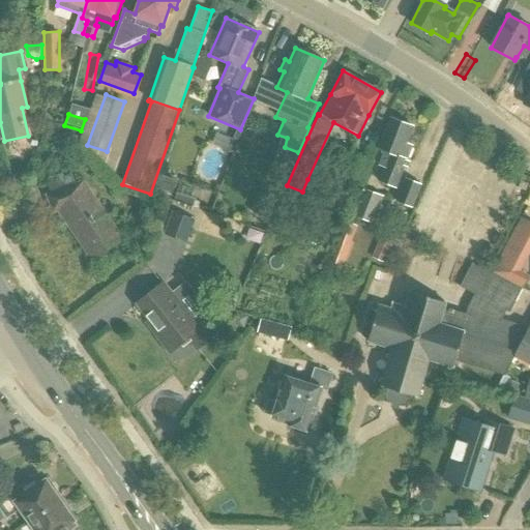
[(406,159),(412,145),(406,143),(412,126),(389,117),(377,148),(383,151),(378,166),(383,168),(378,181),(394,188),(406,159)]
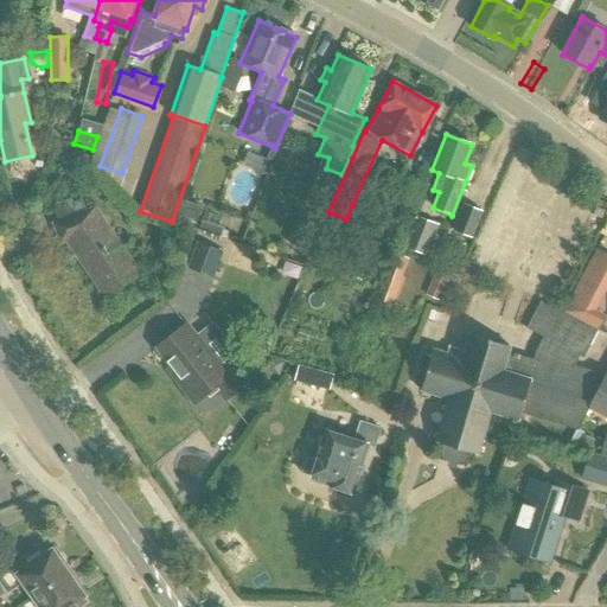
[(72,202),(71,198),(62,200),(64,205),(53,209),(55,211),(58,222),(55,224),(61,242),(66,240),(104,296),(138,274),(95,209),(87,212),(81,199),(72,202)]
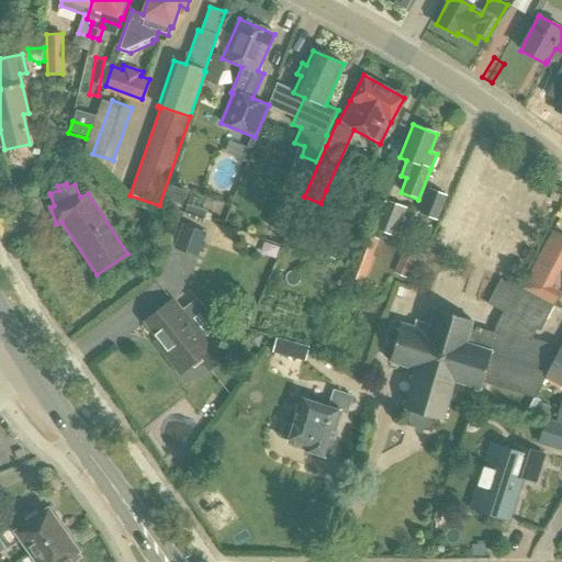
[(169,186),(164,199),(181,205),(186,191),(169,186)]
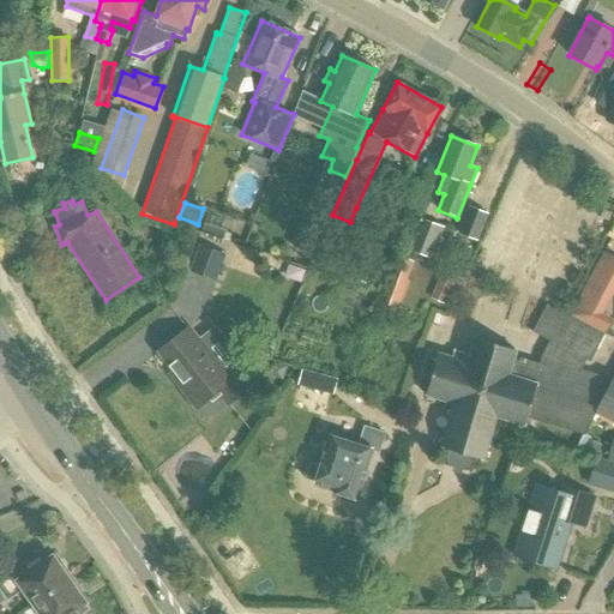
[(477,241),(488,214),(469,205),(458,234),(477,241)]
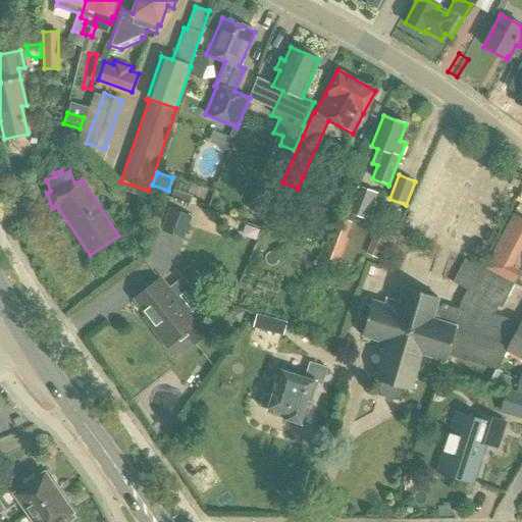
[(267,217),(277,194),(256,185),(246,208),(267,217)]
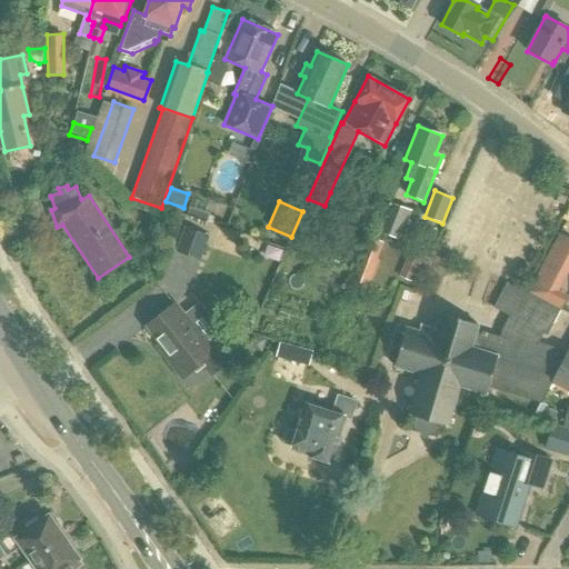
[(400,240),(411,210),(388,201),(376,231),(400,240)]
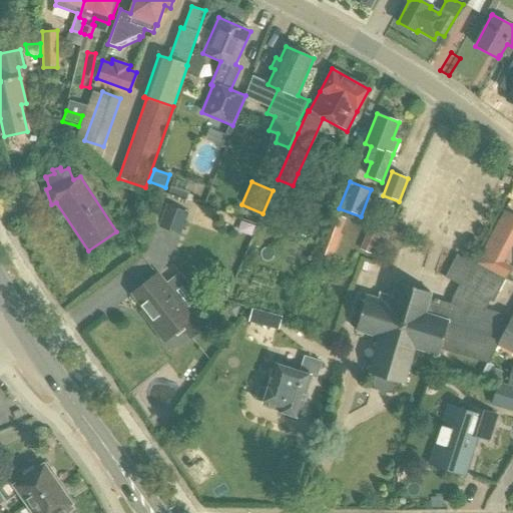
[(180,235),(188,212),(166,204),(157,226),(180,235)]
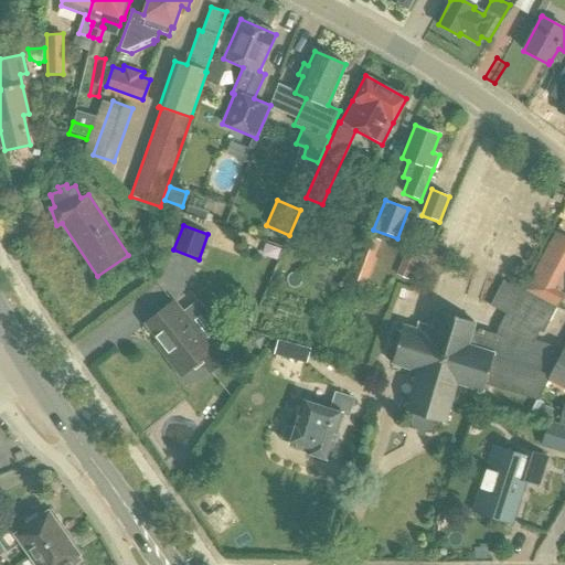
[(363,285),(381,241),(369,236),(352,280),(363,285)]
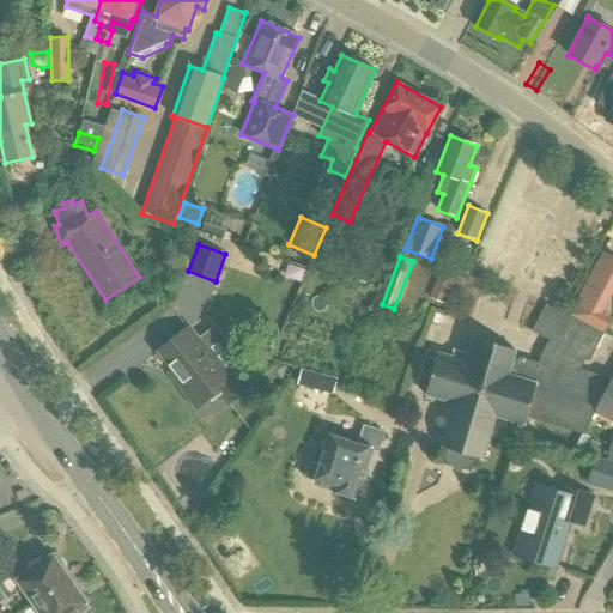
[(584,280),(569,311),(602,329),(610,315),(601,310),(610,293),(584,280)]
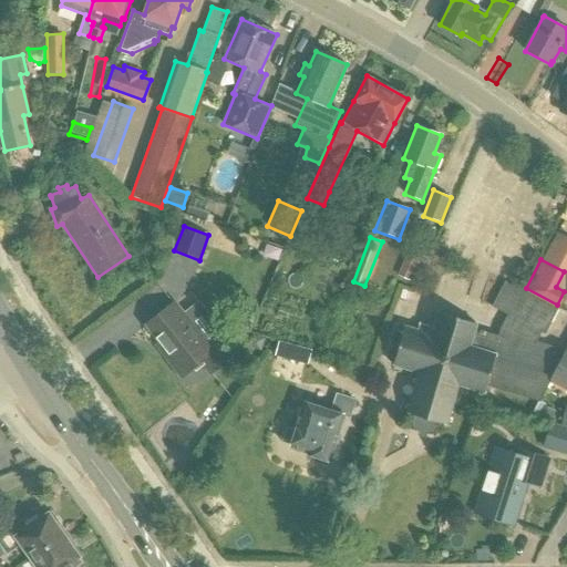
[(545,334),(558,309),(505,281),(492,307),(507,315),(501,328),(501,327),(497,336),(475,329),(476,323),(437,312),(433,328),(420,323),(418,331),(404,327),(393,366),(420,373),(408,413),(412,414),(411,416),(413,418),(412,422),(412,424),(412,426),(413,429),(414,430),(416,431),(418,432),(416,435),(425,439),(426,434),(429,434),(432,434),(433,434),(435,433),(436,431),(437,429),(439,428),(440,423),(445,424),(457,384),(484,393),(486,385),(539,402),(552,379),(566,387),(566,346),(565,350),(536,341),(540,332),(545,334)]
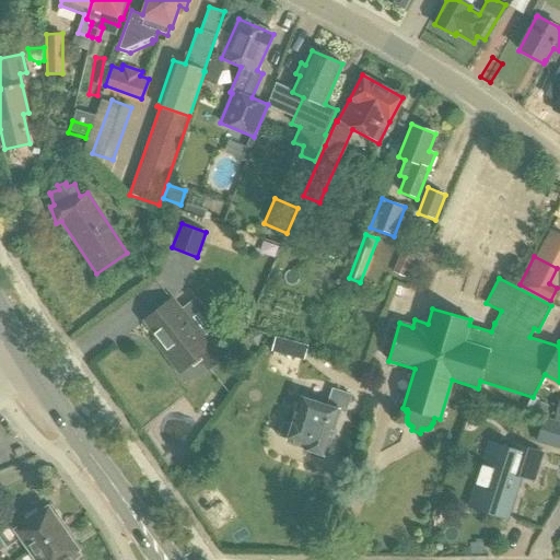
[(209,346),(173,299),(144,322),(158,338),(154,341),(178,373),(197,359),(207,372),(225,358),(213,343),(209,346)]
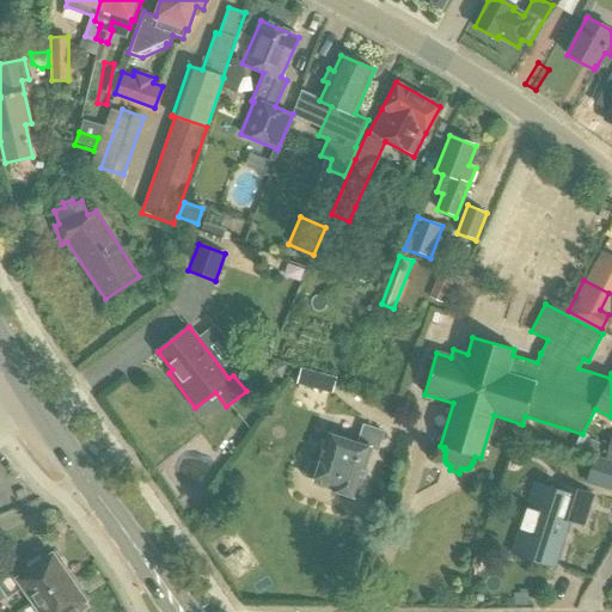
[(331,393),(332,393),(336,378),(300,368),(297,385),(331,393)]
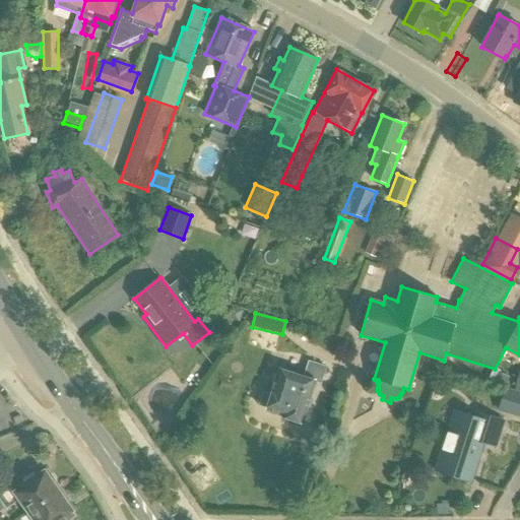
[(321,384),(326,367),(308,361),(303,377),(278,370),(271,392),(261,388),(256,404),(266,407),(266,409),(283,414),(282,417),(302,424),(315,382),(321,384)]
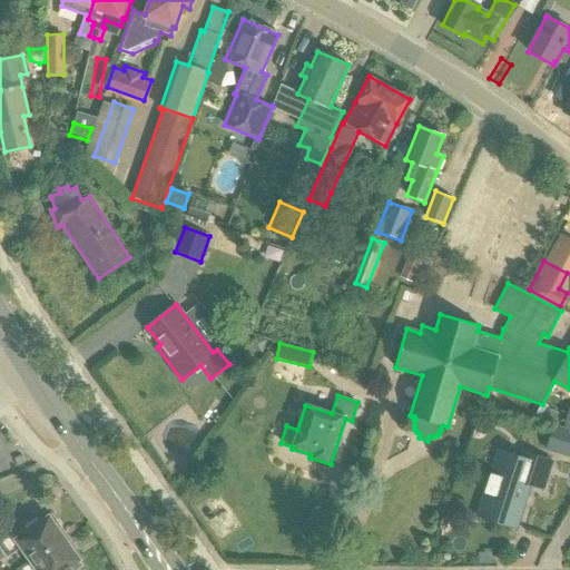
[(569,431),(560,429),(556,441),(569,445),(569,454),(569,459),(569,431)]
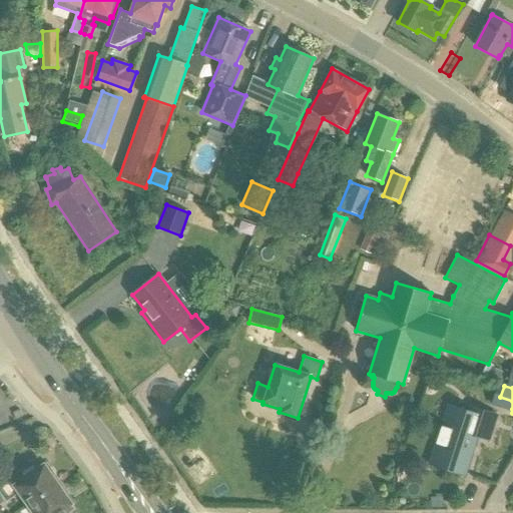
[(444,421),(431,461),(465,472),(476,437),(488,440),(496,415),(469,406),(467,411),(449,405),(444,421)]
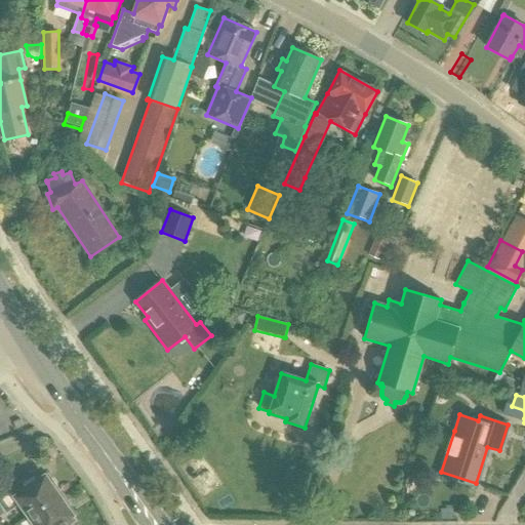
[(29,517),(59,495),(46,475),(30,486),(24,479),(8,489),(10,492),(0,498),(0,515),(5,512),(6,514),(19,503),(29,517)]
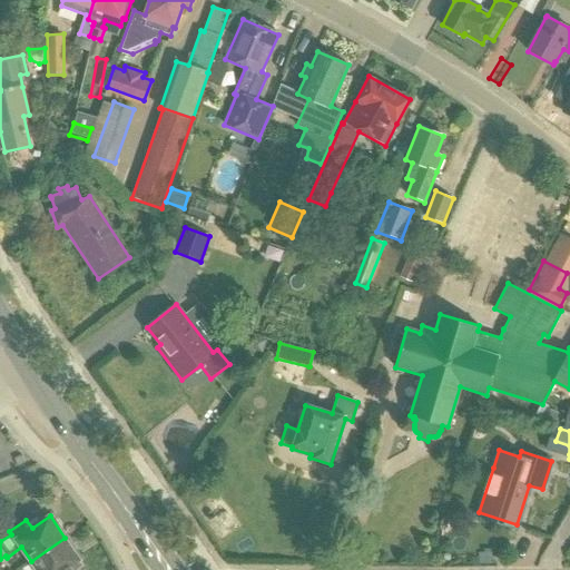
[(65,538),(31,561),(37,569),(72,569),(84,563),(65,538)]
